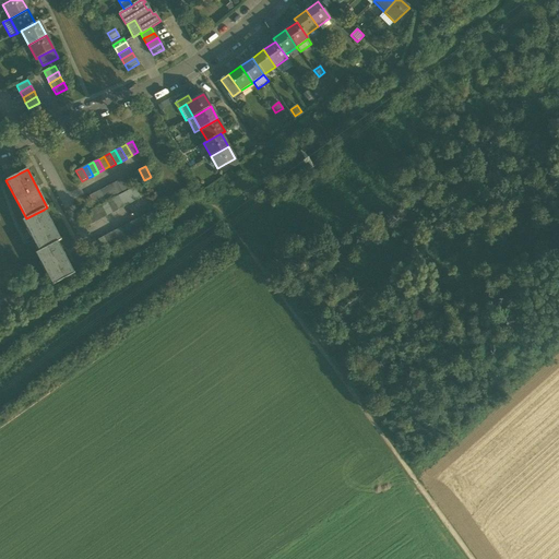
[(139,169),(133,173),(139,183),(144,180),(139,169)]
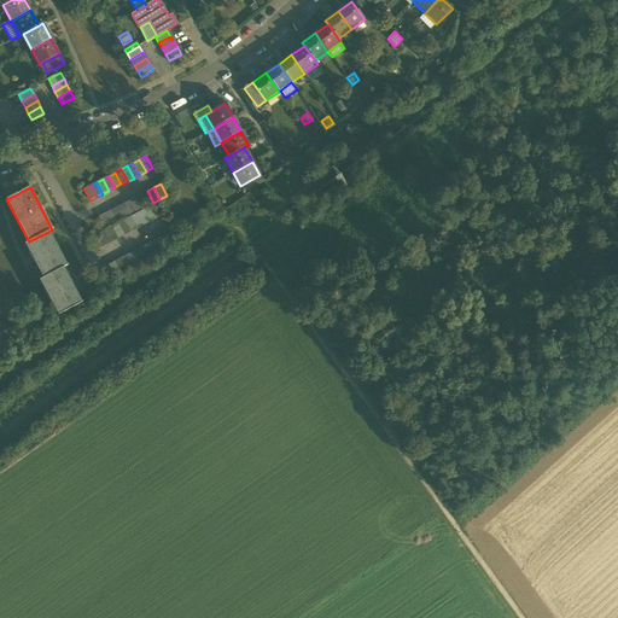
[(147,191),(141,194),(147,205),(153,203),(147,191)]
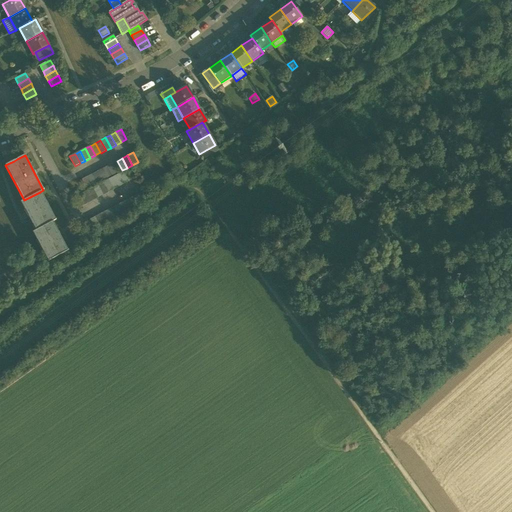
[(117,161),(112,163),(117,173),(122,170),(117,161)]
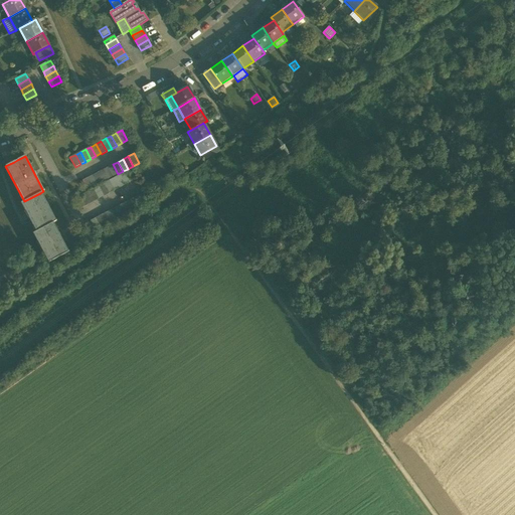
[(113,164),(108,167),(113,177),(118,174),(113,164)]
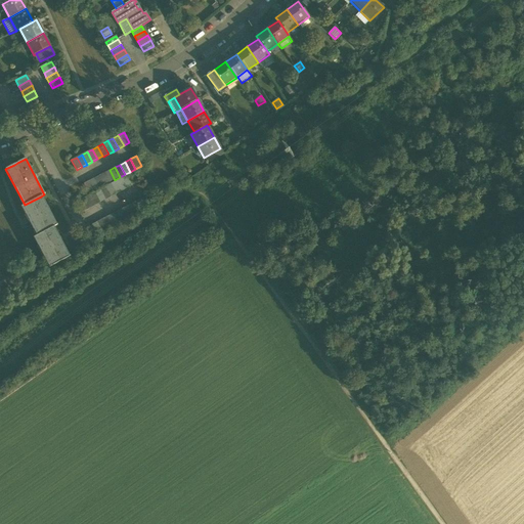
[(110,170),(104,173),(110,182),(115,180),(110,170)]
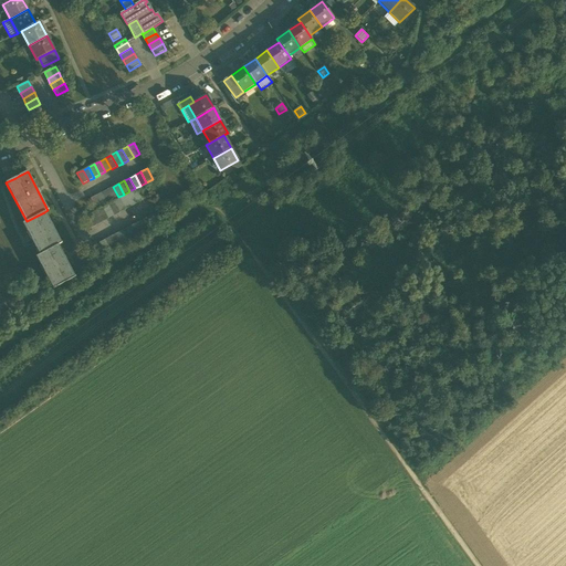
[(113,187),(107,189),(113,200),(118,197),(113,187)]
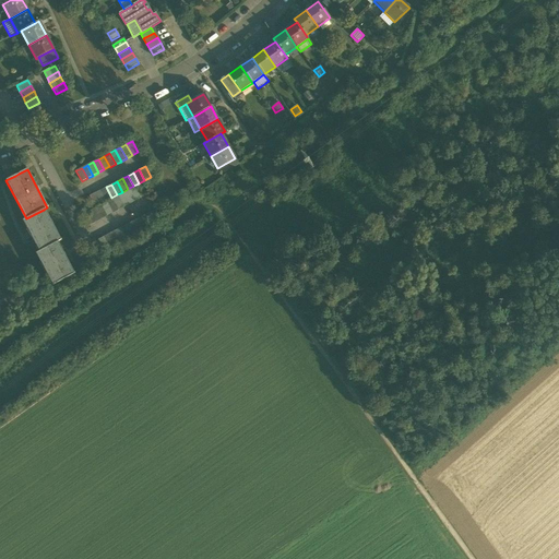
[(141,199),(146,195),(140,185),(134,187),(141,199)]
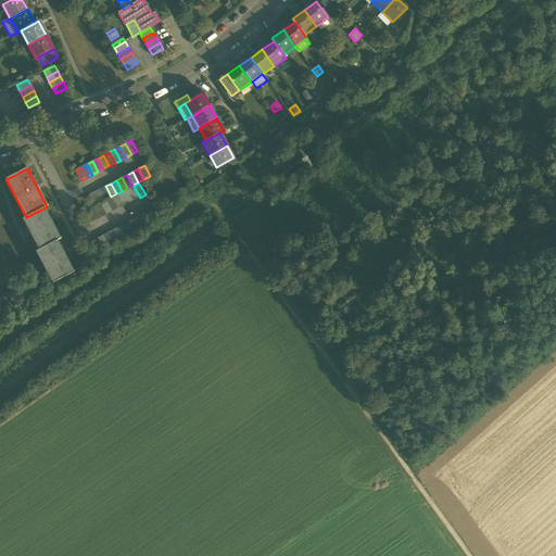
[(105,186),(100,189),(105,200),(111,197),(105,186)]
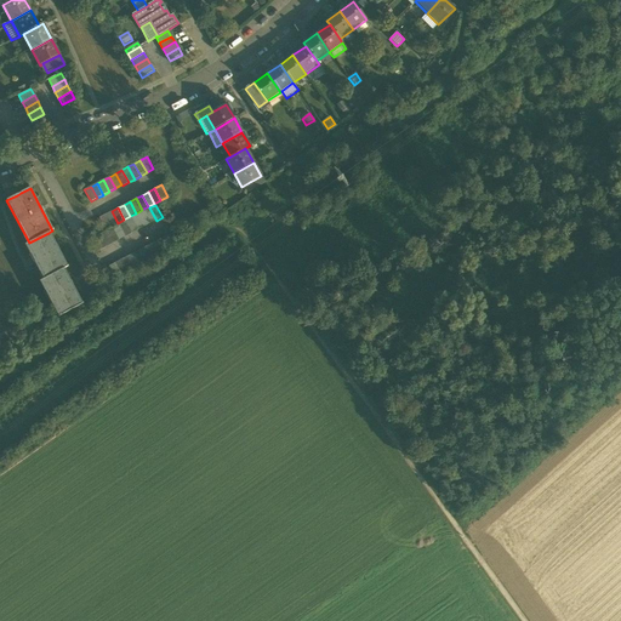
[(149,223),(157,221),(149,208),(143,211),(149,223)]
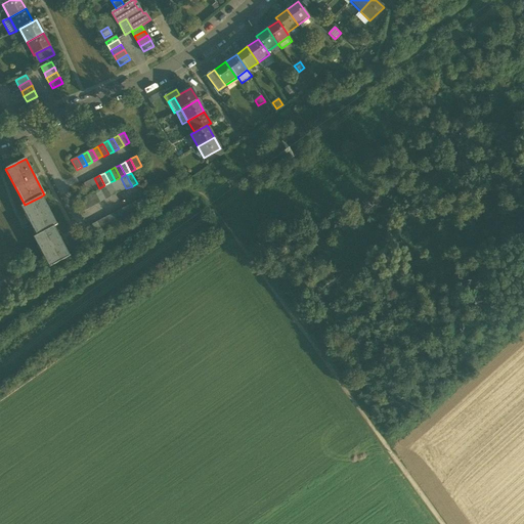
[(94,178),(89,181),(94,191),(99,188),(94,178)]
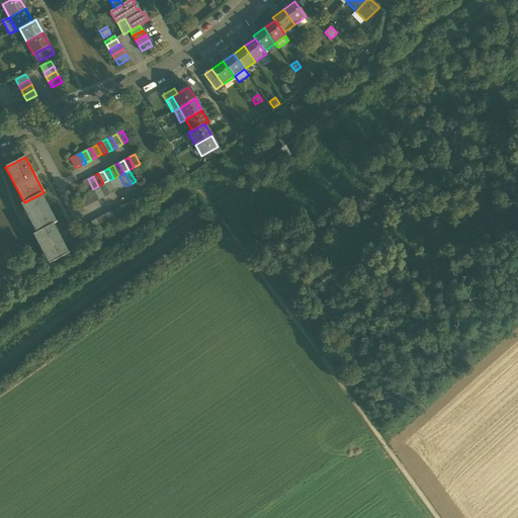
[(119,189),(124,186),(119,176),(114,179),(119,189)]
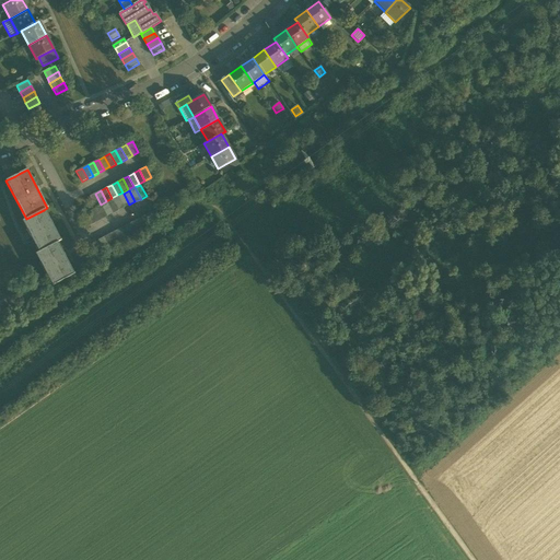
[(95,207),(101,205),(95,194),(90,196),(95,207)]
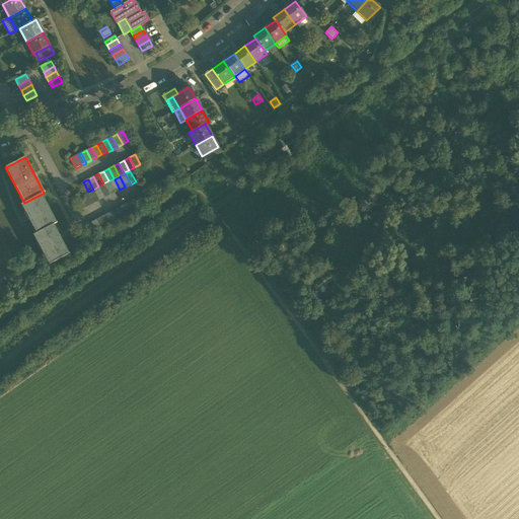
[(115,193),(120,190),(115,179),(109,182),(115,193)]
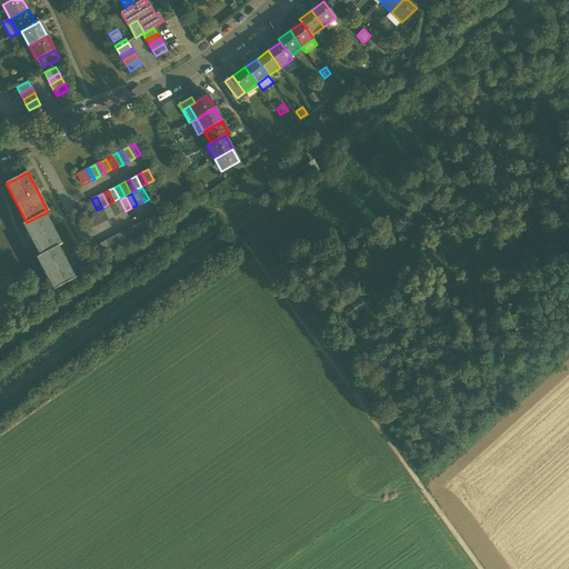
[(120,215),(126,211),(120,200),(115,202),(120,215)]
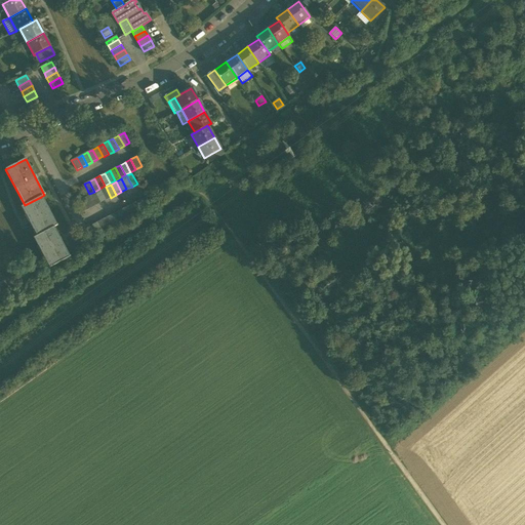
[(106,200),(111,198),(106,187),(99,190),(106,200)]
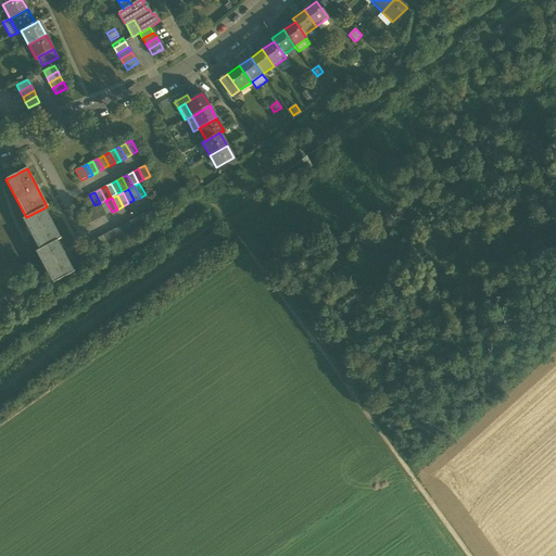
[(106,215),(112,212),(105,201),(100,204),(106,215)]
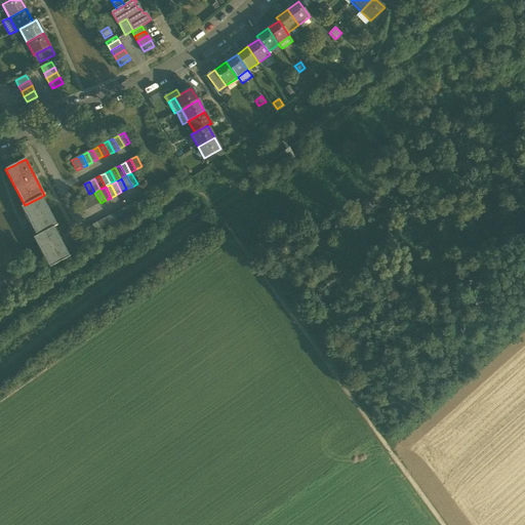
[(94,206),(101,203),(94,193),(89,196),(94,206)]
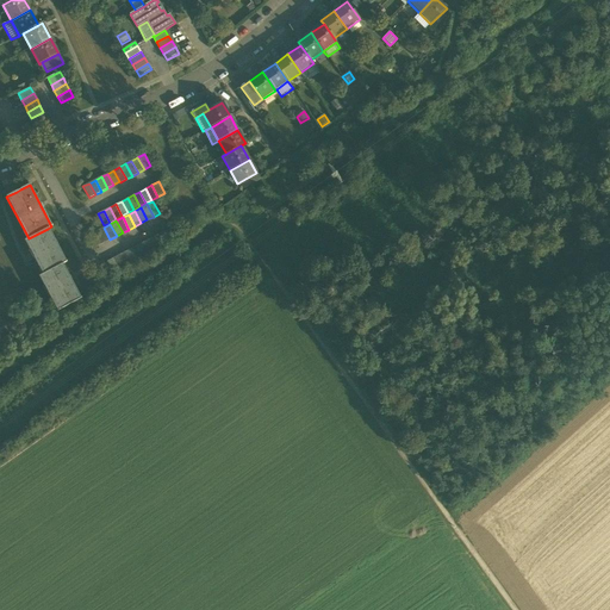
[(104,242),(110,240),(104,228),(98,230),(104,242)]
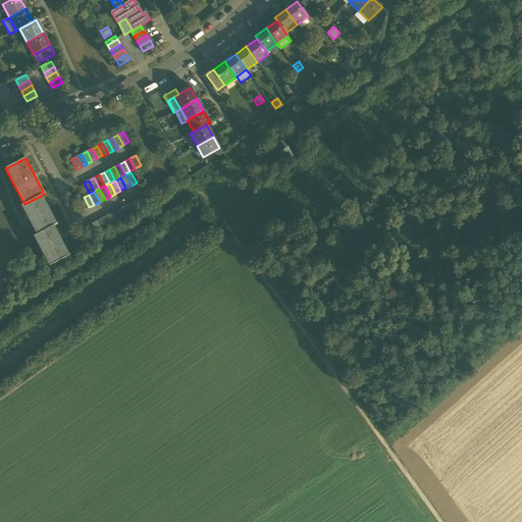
[(56,224),(41,196),(24,204),(21,206),(37,236),(53,226),(56,224)]
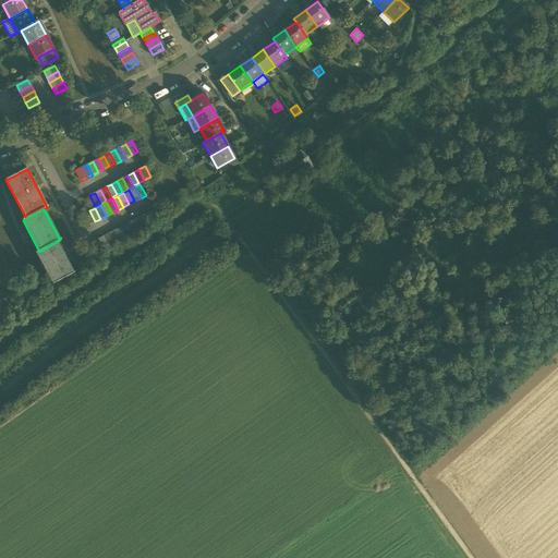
[(154,223),(159,221),(154,209),(148,213),(154,223)]
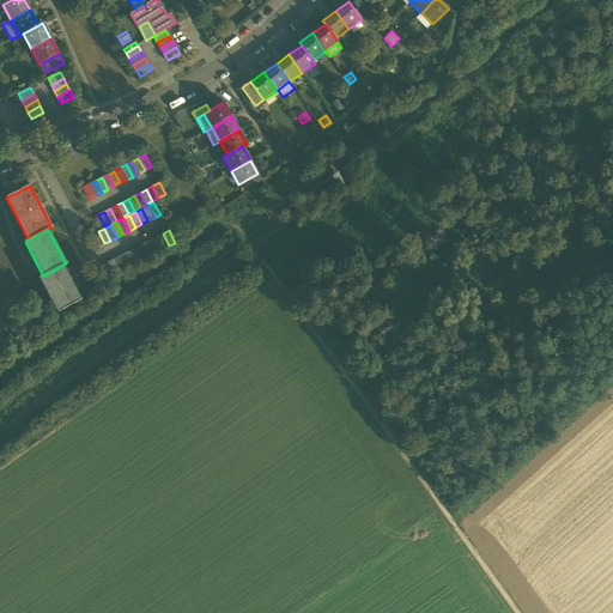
[(98,247),(104,243),(98,231),(92,235),(98,247)]
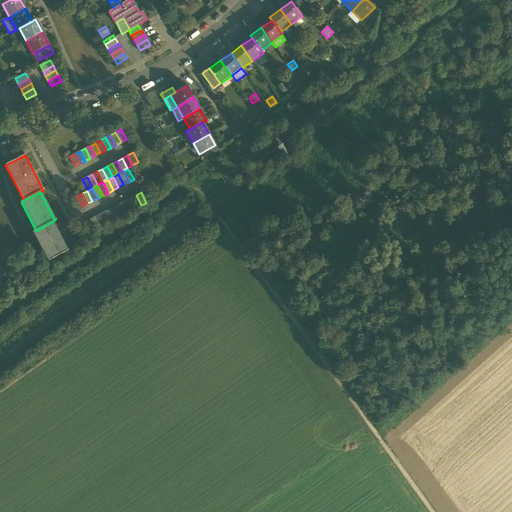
[(136,208),(141,205),(136,195),(131,198),(136,208)]
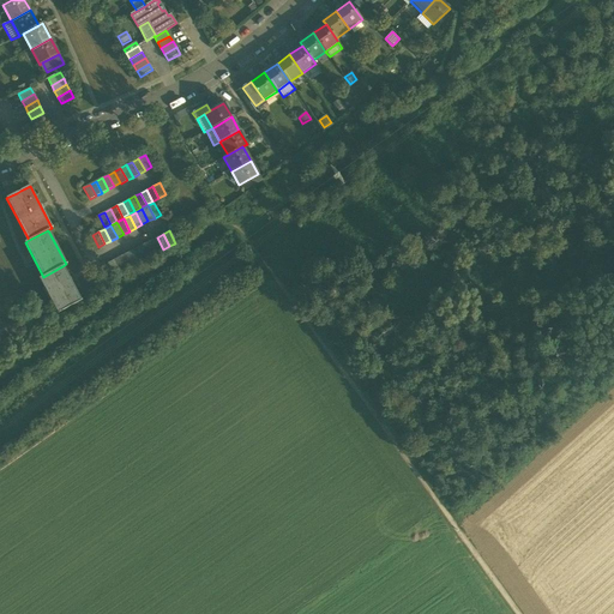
[(157,253),(163,250),(157,238),(150,241),(157,253)]
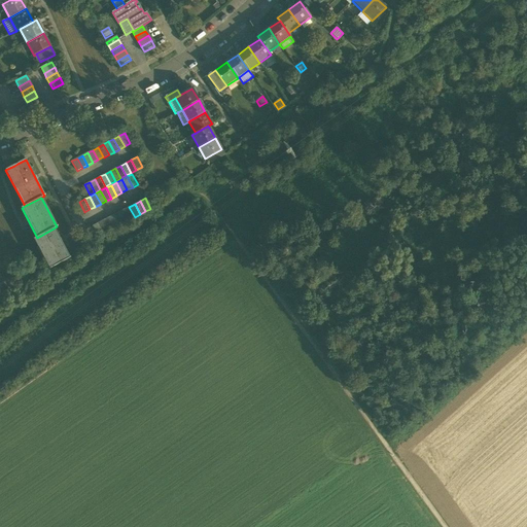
[(130,220),(135,217),(129,207),(124,209),(130,220)]
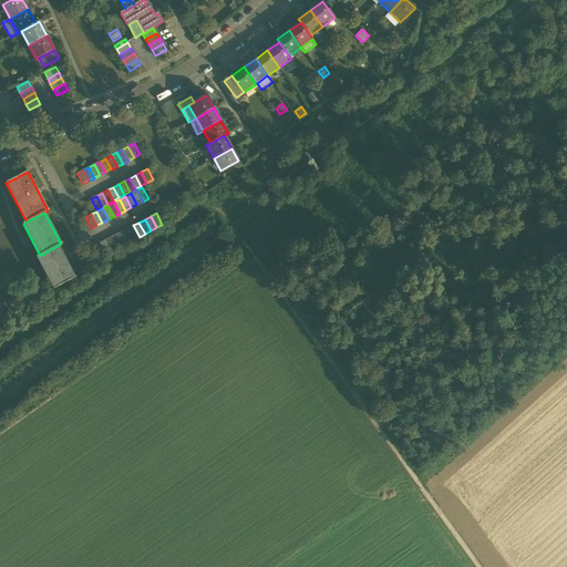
[(133,239),(140,237),(133,225),(127,228),(133,239)]
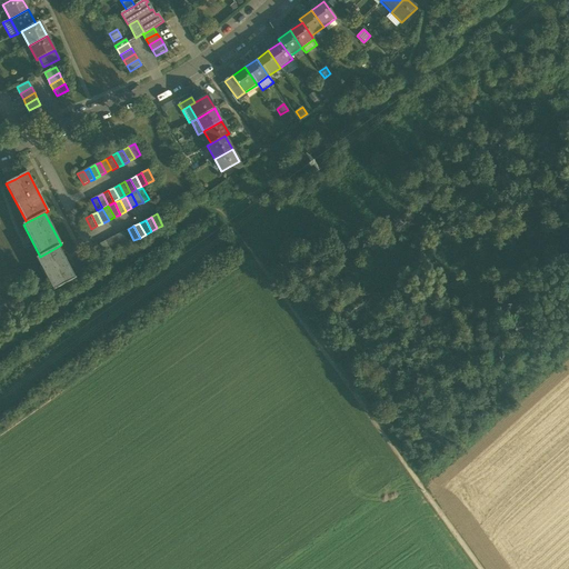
[(128,243),(133,240),(128,229),(122,232),(128,243)]
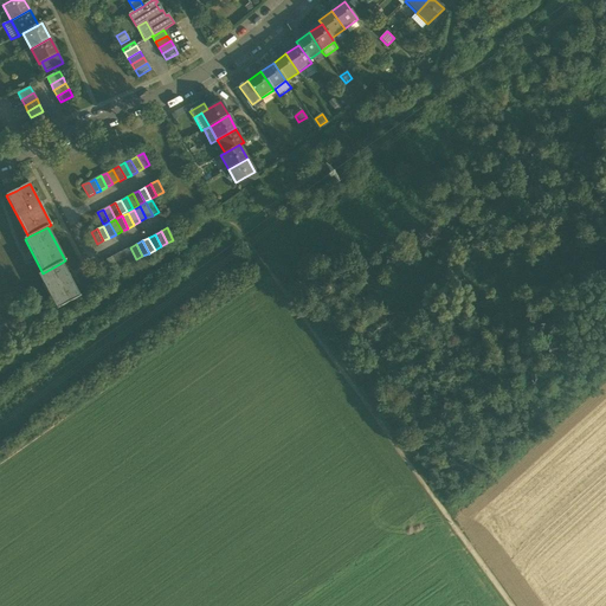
[(130,263),(136,259),(130,247),(124,251),(130,263)]
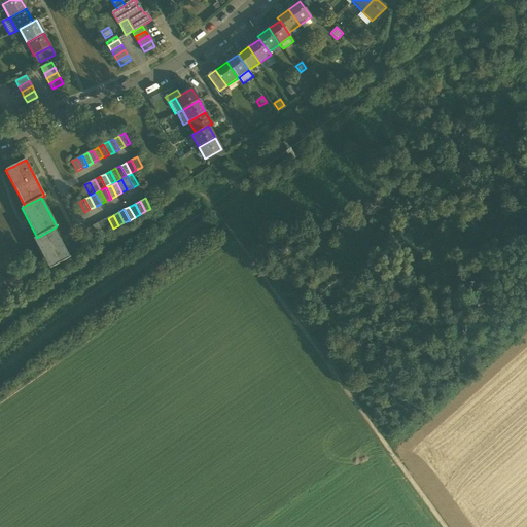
[(108,231),(113,229),(108,218),(102,220),(108,231)]
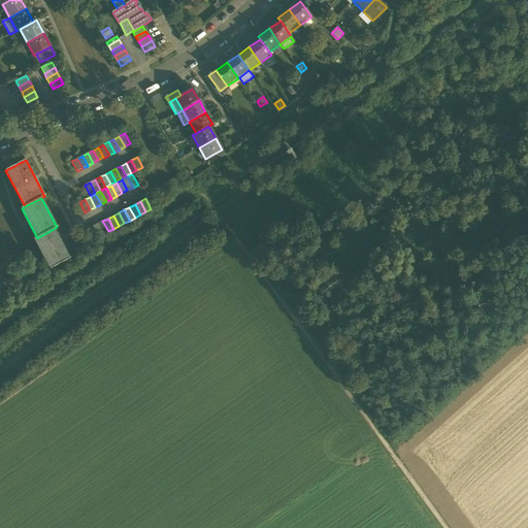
[(103,234),(108,231),(102,221),(97,224),(103,234)]
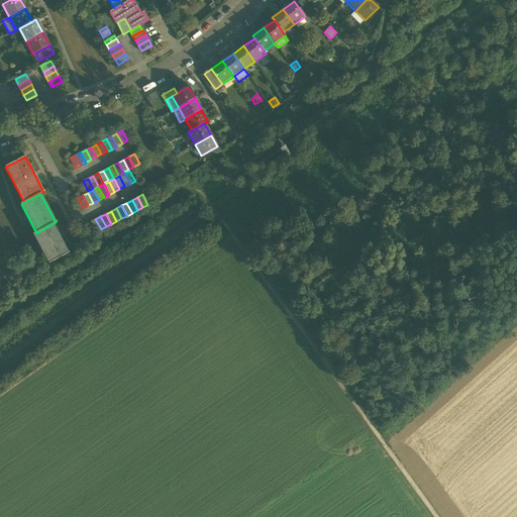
[(95,232),(101,229),(95,219),(90,222),(95,232)]
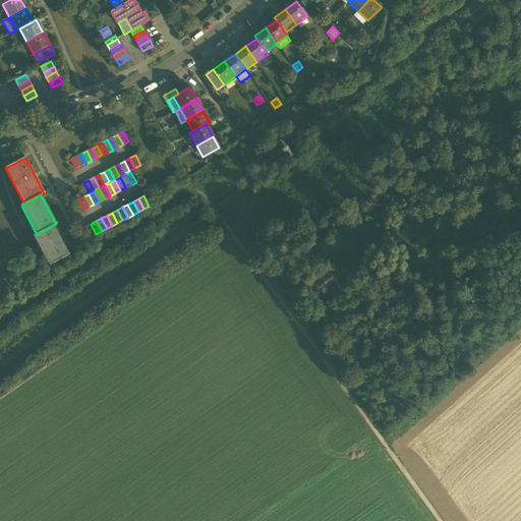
[(69,255),(53,226),(37,235),(34,236),(49,266),(58,262),(58,261),(61,259),(69,255)]
